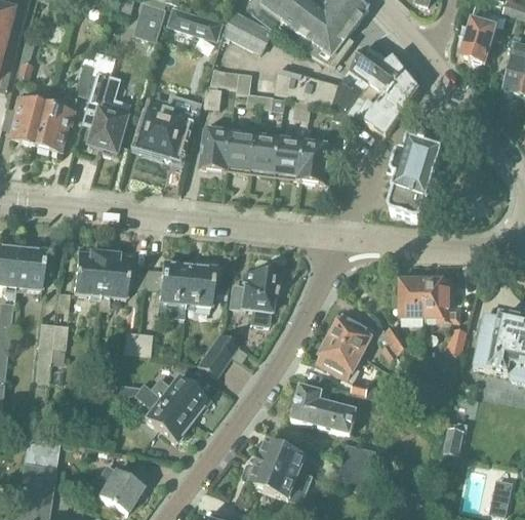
[(0,0),(0,90),(6,92),(29,0),(0,0)]
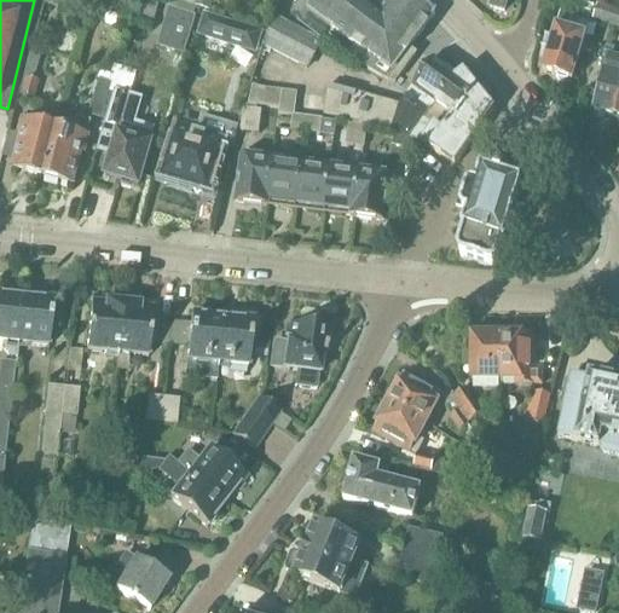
[(314,0),(334,15),(330,19),(366,47),(358,58),(392,77),(395,77),(415,51),(406,45),(434,7),(424,0),(314,0)]
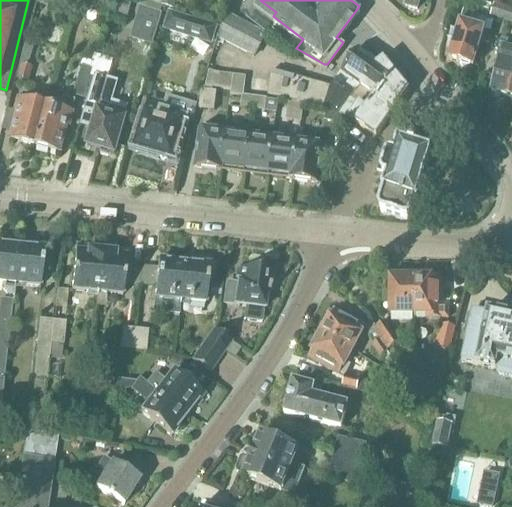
[(490,13),(511,19),(511,5),(494,0),(490,13)]
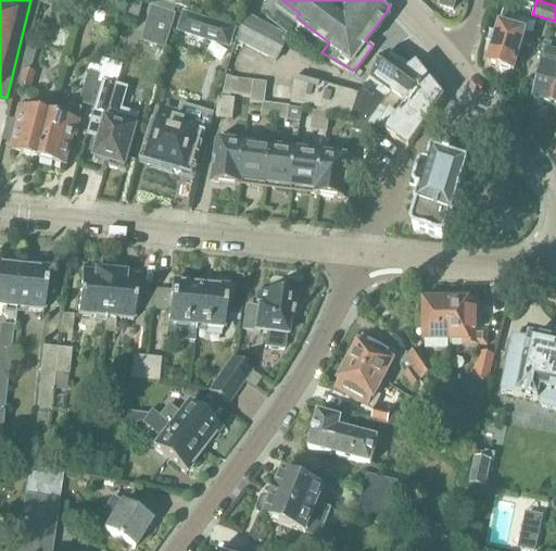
[(165,46),(176,11),(151,3),(140,38),(165,46)]
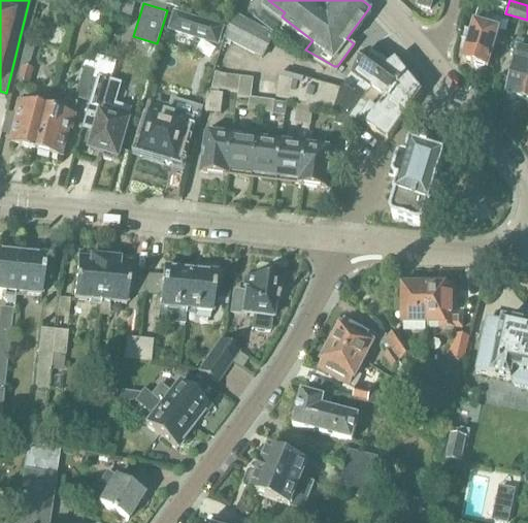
[(500,28),(485,23),(489,9),(480,6),(474,20),(463,58),(475,62),(476,65),(483,67),(486,65),(489,66),(500,28)]
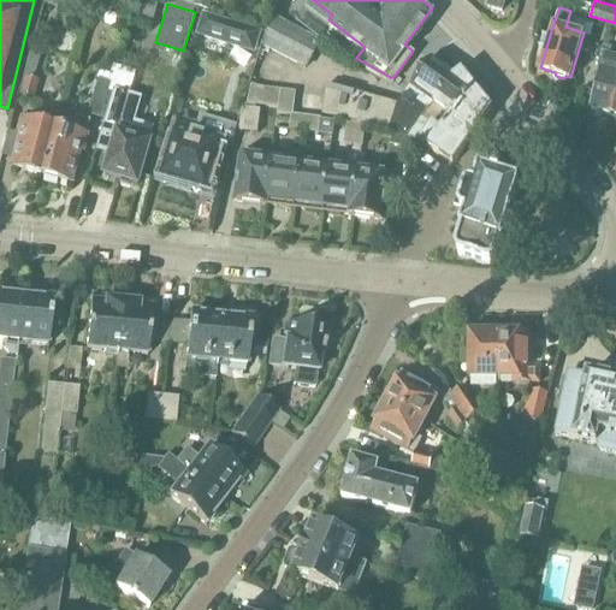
[(202,9),(195,31),(255,51),(262,28),(202,9)]
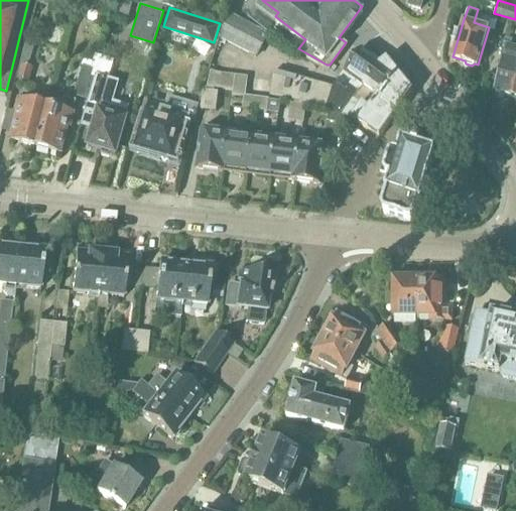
[(269,32),(231,11),(218,33),(256,54),(269,32)]
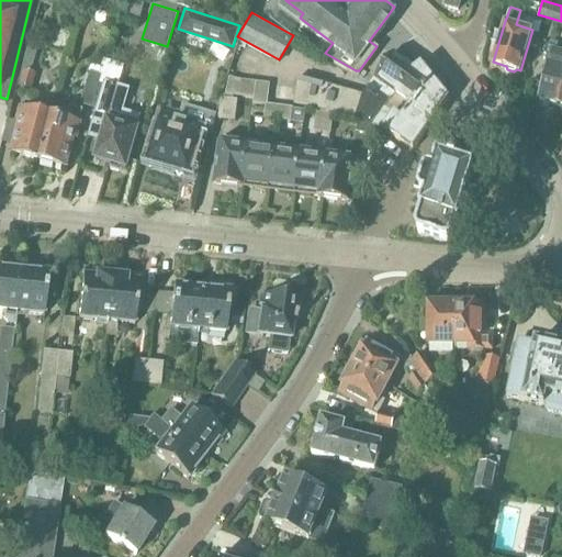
[(557,104),(561,106),(561,43),(553,41),(549,40),(547,48),(552,49),(543,84),(534,80),(530,95),(541,97),(540,100),(542,101),(543,108),(552,110),(557,104)]
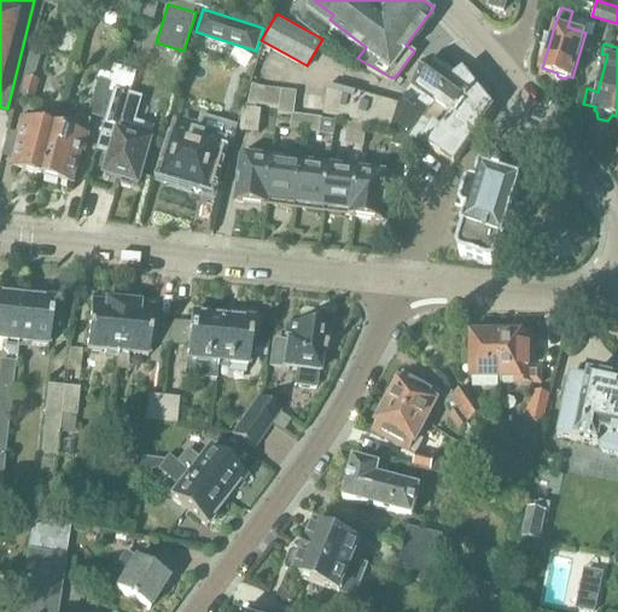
[(404,88),(430,106),(456,70),(431,52),(404,88)]
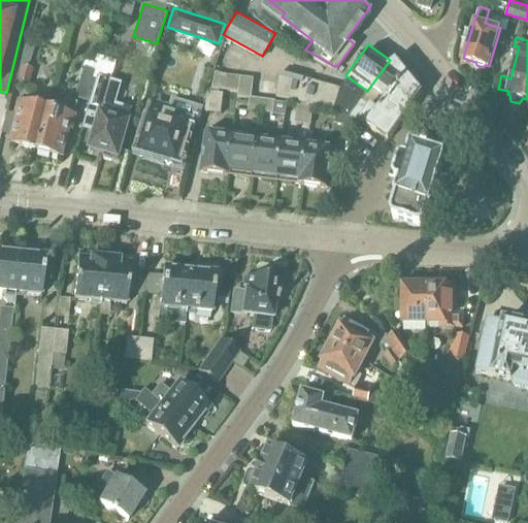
[(349,113),(360,118),(387,136),(421,89),(394,57),(390,60),(367,91),(359,101),(349,113)]
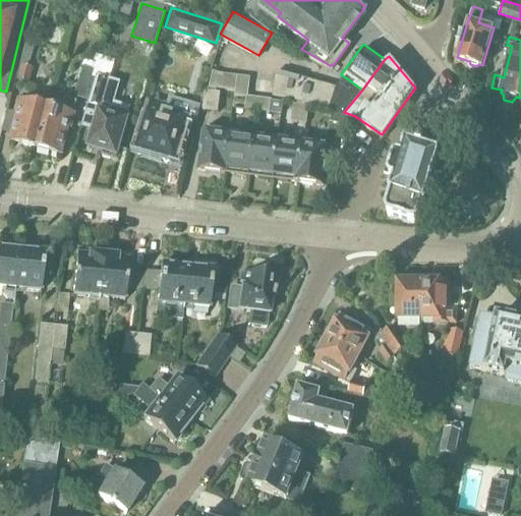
[(30,79),(34,65),(21,62),(17,76),(30,79)]
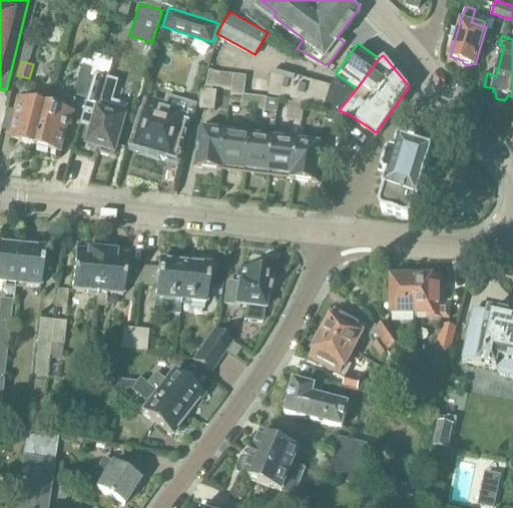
[(73,92),(87,96),(94,73),(91,72),(93,65),(82,62),(73,92)]
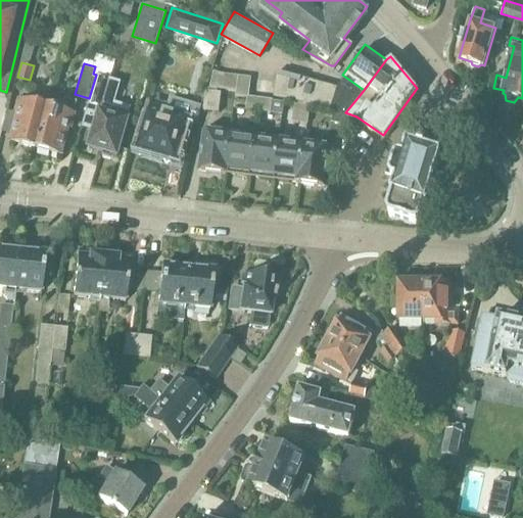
[(296,97),(344,111),(345,112),(355,100),(364,90),(342,75),(336,83),(278,67),(274,92),(296,95),(296,97)]
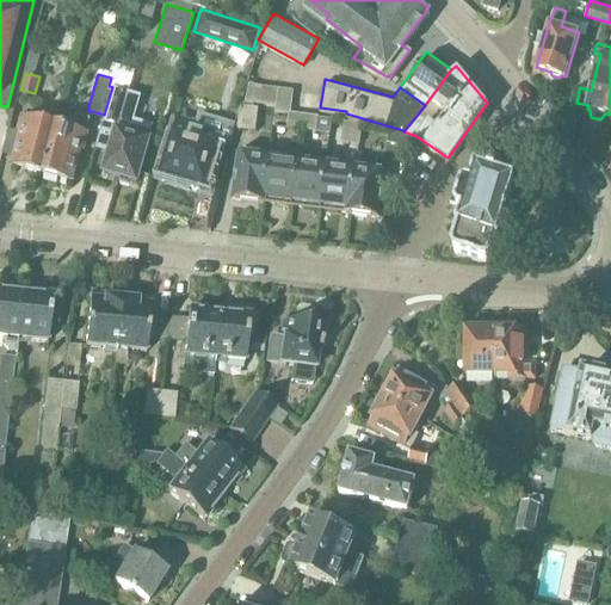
[(273,109),(288,110),(290,110),(292,87),(258,84),(248,80),(244,99),(275,103),(273,109)]
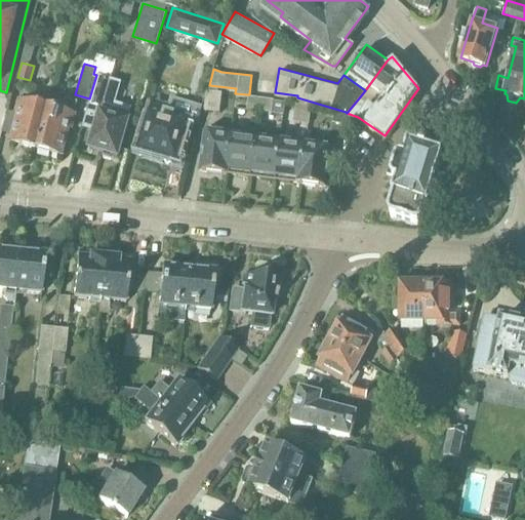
[(81,125),(94,129),(89,145),(103,148),(104,153),(111,155),(114,152),(117,153),(131,105),(116,100),(121,79),(113,77),(96,72),(96,75),(89,98),(81,125)]
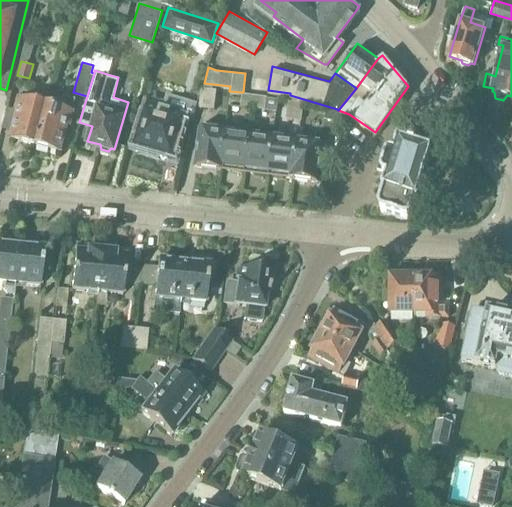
[(201,86),(201,87),(198,105),(213,107),(216,88),(201,86)]
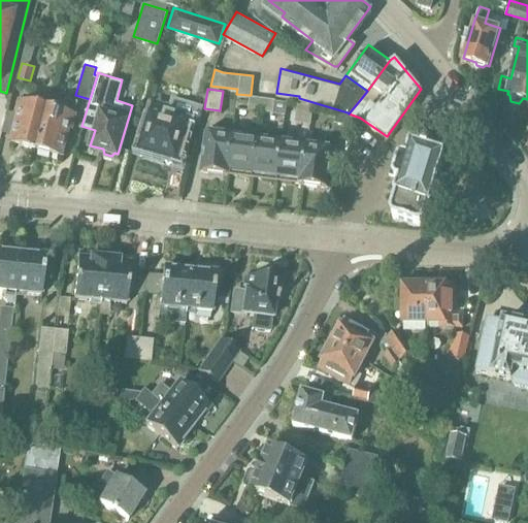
[(8,140),(36,148),(47,105),(33,101),(34,95),(25,92),(20,98),(18,97),(13,111),(17,111),(8,140)]
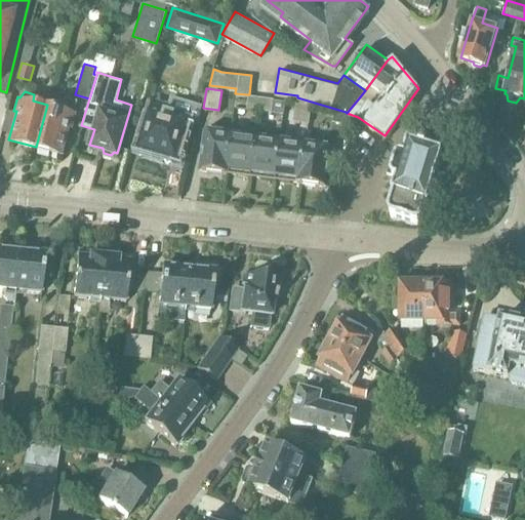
[(258,109),(260,95),(249,94),(247,94),(246,108),(258,109)]
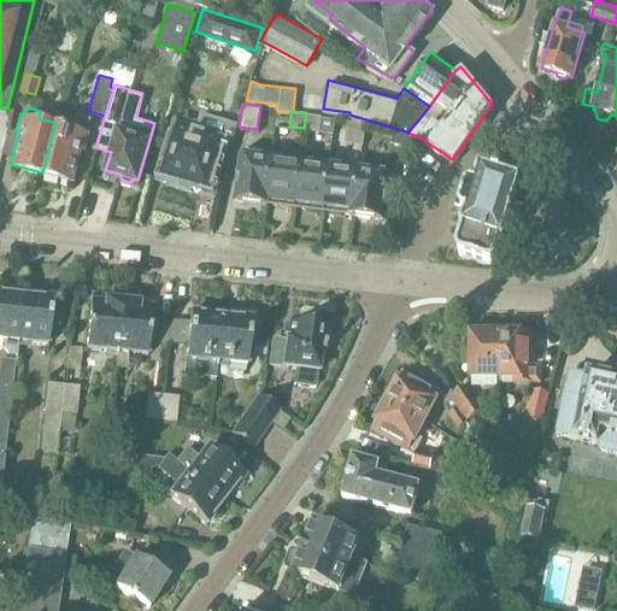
[(72,128),(56,123),(42,172),(74,181),(82,148),(86,150),(89,133),(87,131),(90,116),(76,112),(72,128)]
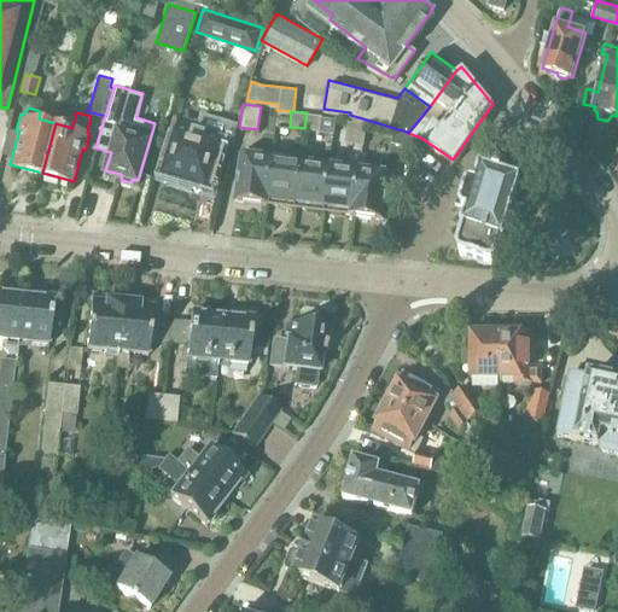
[(321,115),(307,112),(304,128),(319,130),(321,115)]
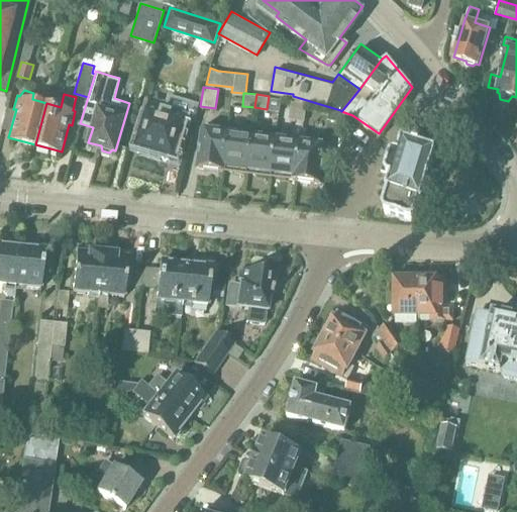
[(173,154),(185,113),(163,106),(165,100),(152,97),(138,143),(162,150),(165,158),(172,154),(173,154)]
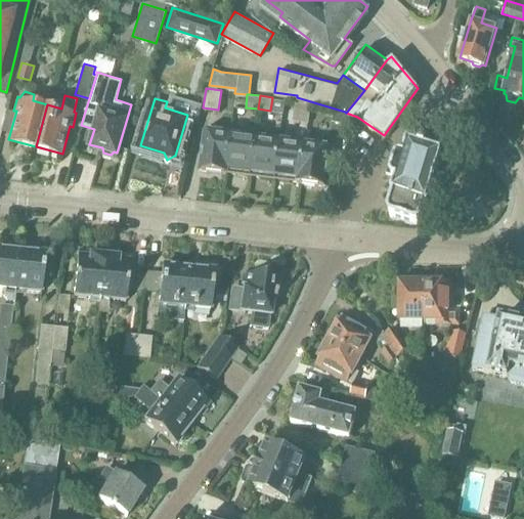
[(307,122),(310,102),(297,100),(297,102),(294,102),(292,120),(307,122)]
